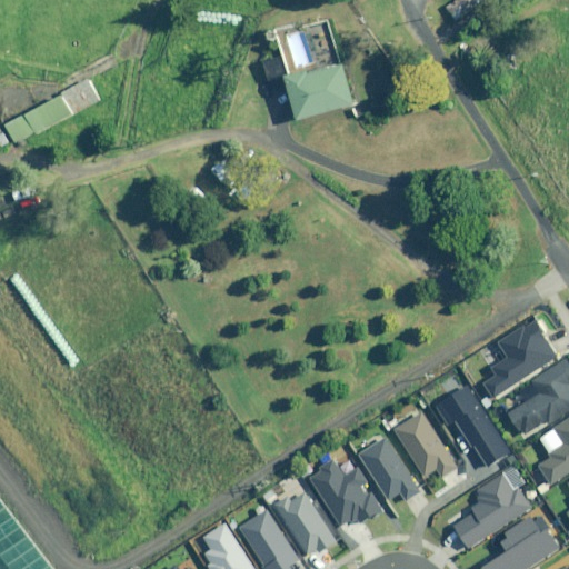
[(455,0),(446,7),(457,22),(487,0),(455,0)]
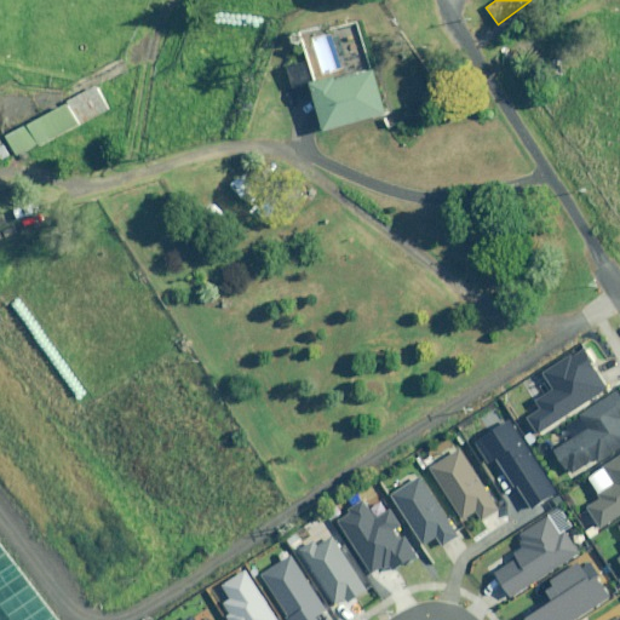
[(373,69),(316,85),(309,58),(283,65),(288,80),(281,82),(290,114),(314,108),(321,132),(385,114),(373,69)]
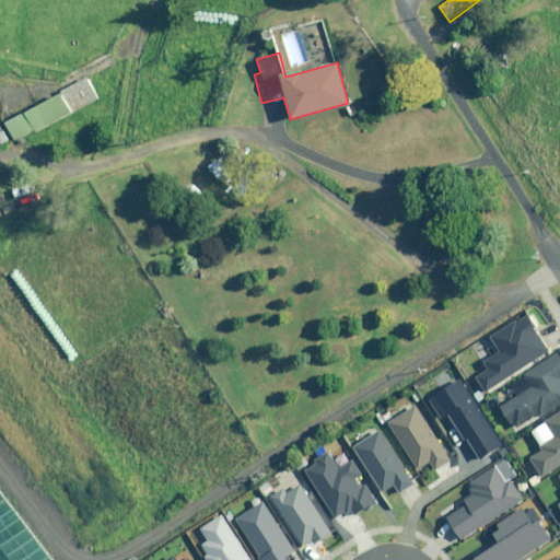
[(88,78),(4,123),(15,142),(98,97),(88,78)]
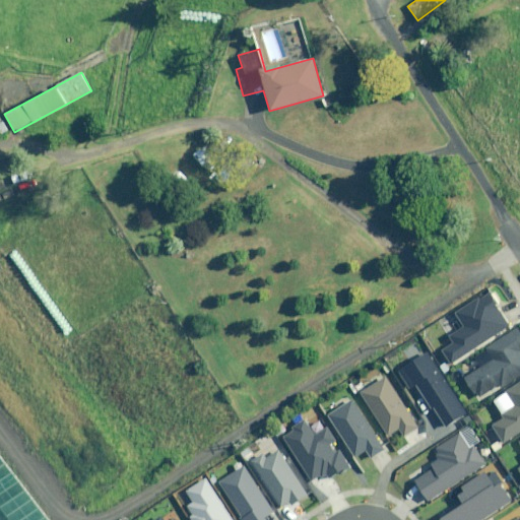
[(443,349),(451,362),(509,324),(488,293),(456,313),(464,326),(449,336),(453,342),(443,349)]
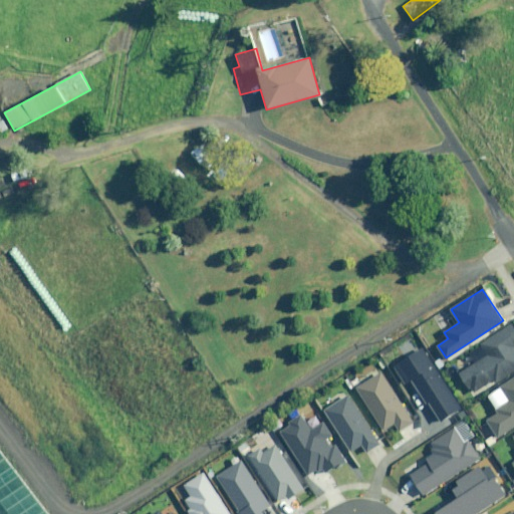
[(460,373),(472,393),(494,377),(496,380),(513,367),(513,346),(510,341),(513,337),(513,328),(511,324),(481,344),(488,354),(460,373)]
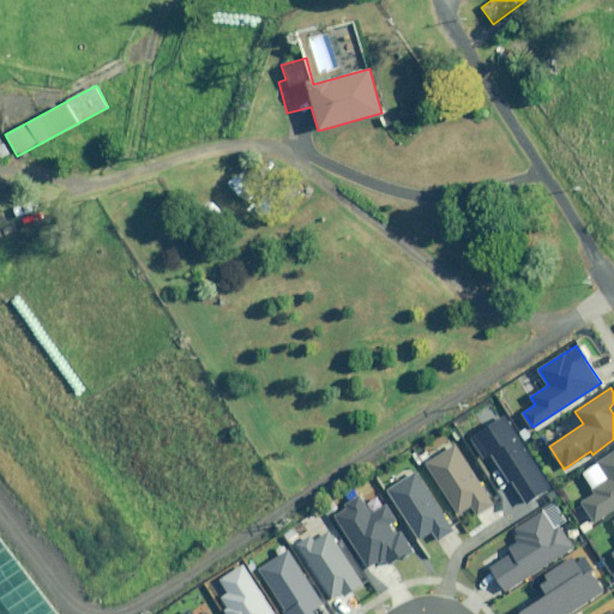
[(503,415),(469,437),(482,457),(489,452),(523,505),(549,488),(503,415)]
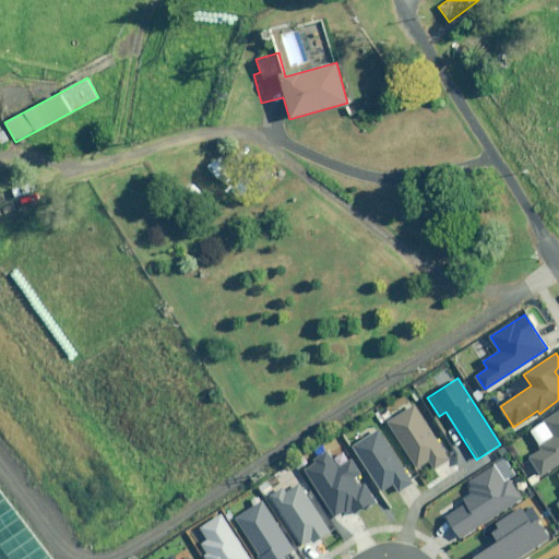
[(414,406),(388,423),(417,468),(429,460),(433,467),(447,459),(414,406)]
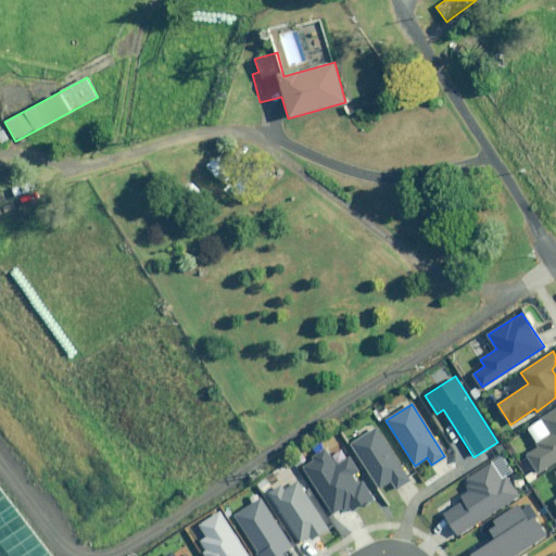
[(555,459),(555,408),(543,417),(555,437),(526,455),(538,472),(555,459)]
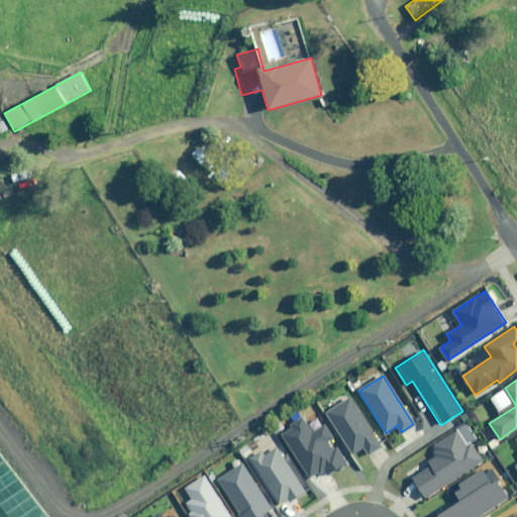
[(349,398),(326,414),(352,455),(364,447),(368,454),(381,446),(349,398)]
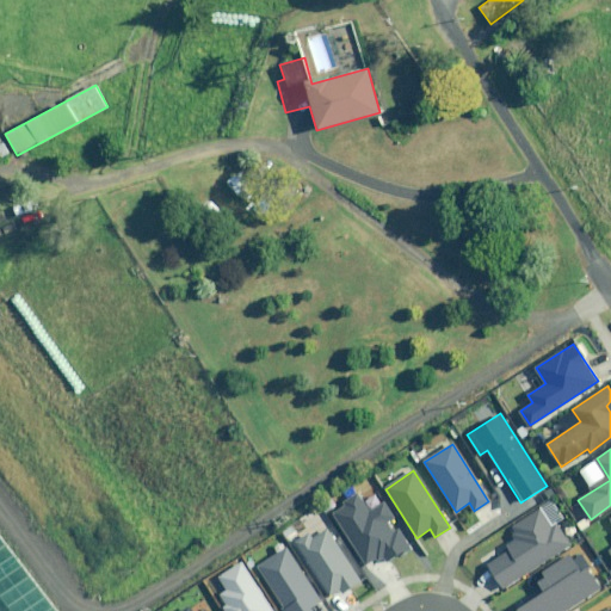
[(359,497),(333,513),(366,565),(381,555),(386,562),(412,544),(401,528),(397,530),(390,519),(394,517),(384,503),(369,512),(359,497)]
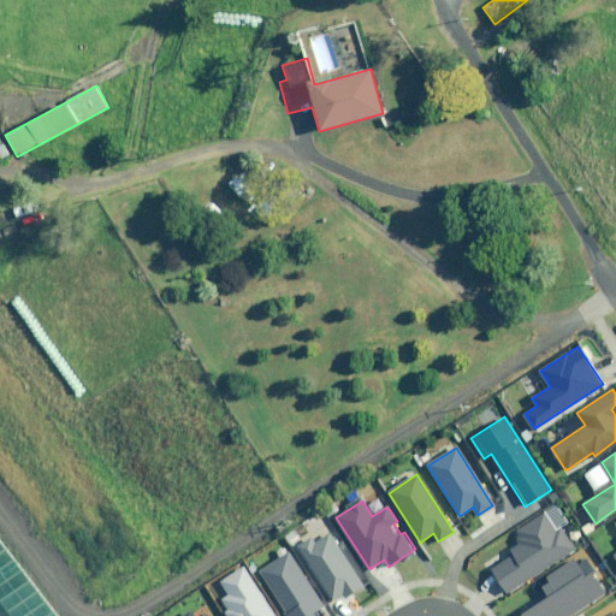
[(557,533),(545,514),(516,532),(522,542),(511,549),(515,554),(491,569),(508,593),(575,550),(562,529),(557,533)]
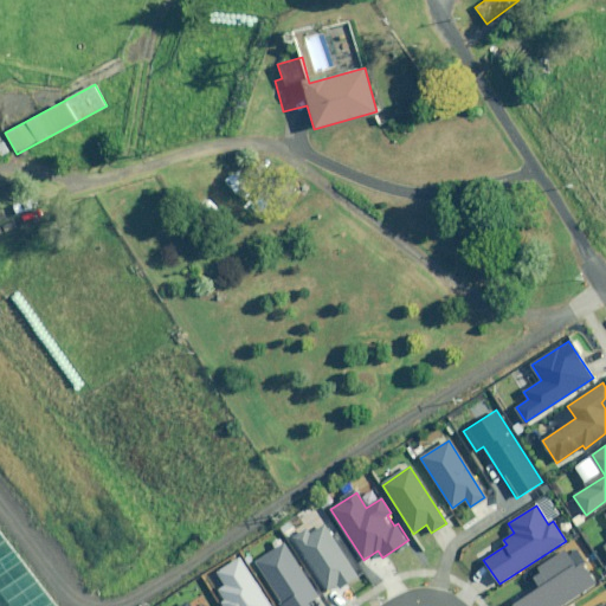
[(305,530),(292,539),(326,591),(337,582),(340,586),(355,577),(323,527),(309,536),(305,530)]
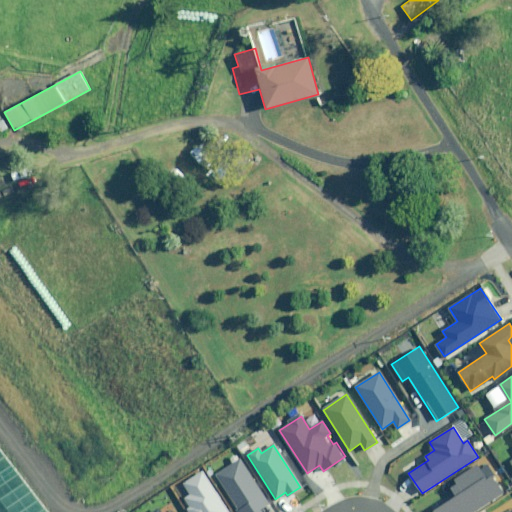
[(49,511),(0,449),(0,511),(49,511)]
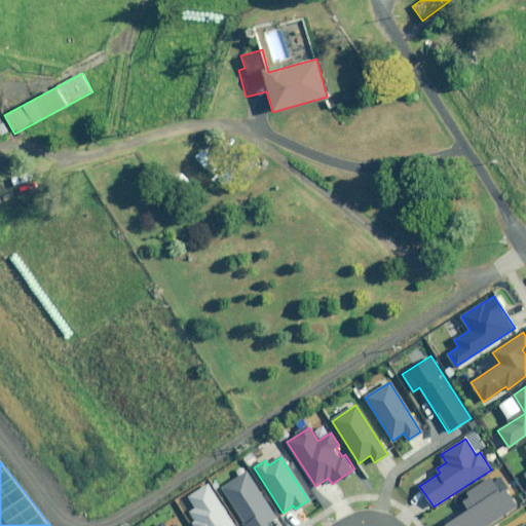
[(246,473),(221,488),(246,525),(264,525),(275,519),(246,473)]
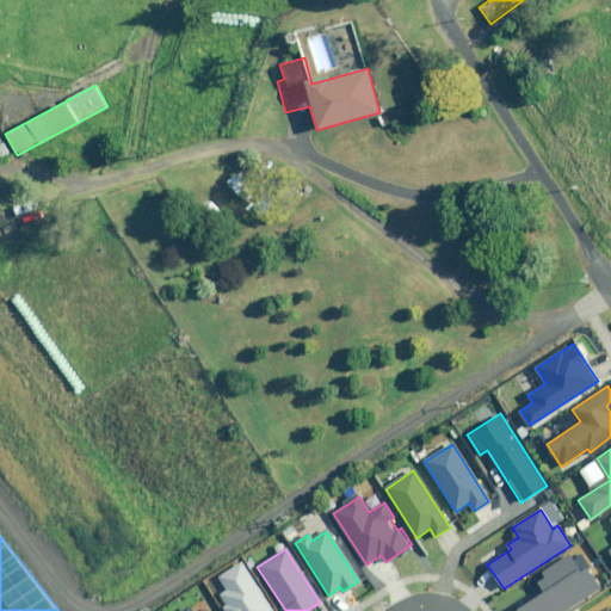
[(517,610),(566,610),(599,590),(575,553),(543,574),(545,578),(537,582),(544,593),(517,610)]
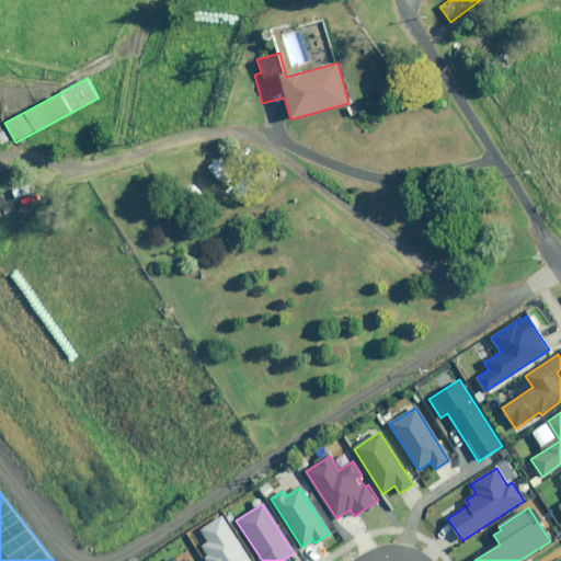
[(251,560),(222,516),(202,530),(209,541),(202,546),(207,556),(204,558),(206,560),(251,560)]
